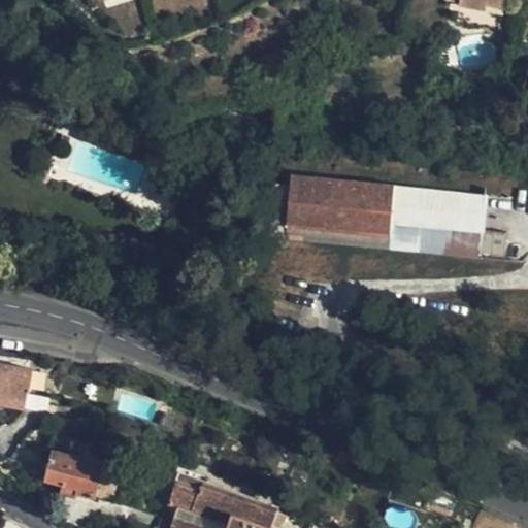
[(460,0),(459,7),(488,11),(489,4),(514,7),(514,0),(460,0)]
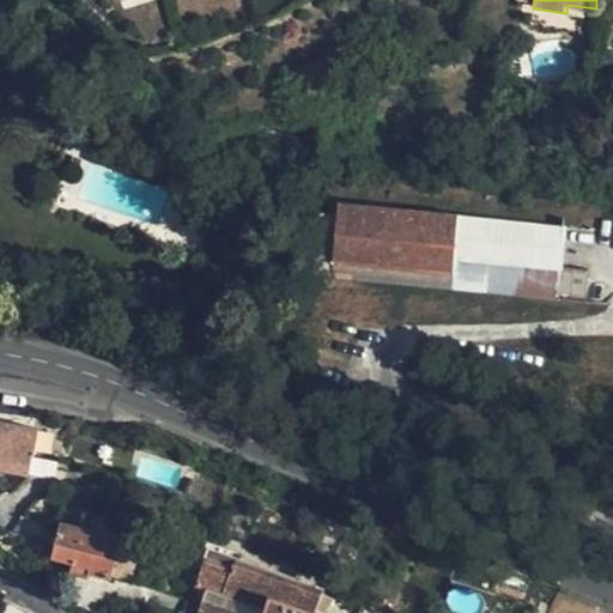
[(594,35),(596,8),(568,5),(566,13),(533,8),(530,26),(594,35)]
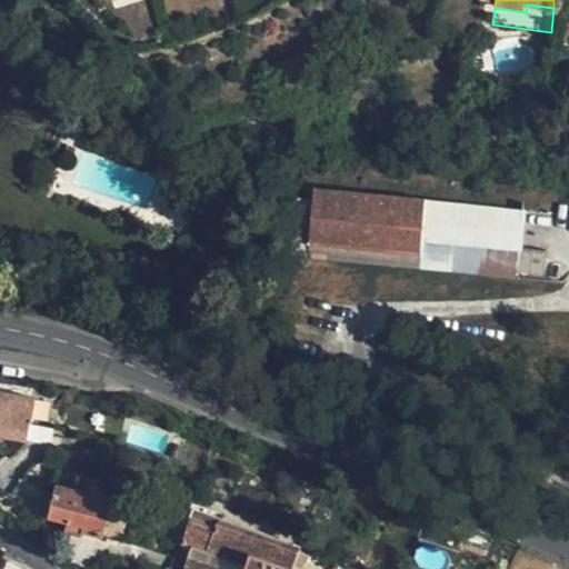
[(421,239),(427,200),(313,189),(308,246),(419,256),(421,239)]
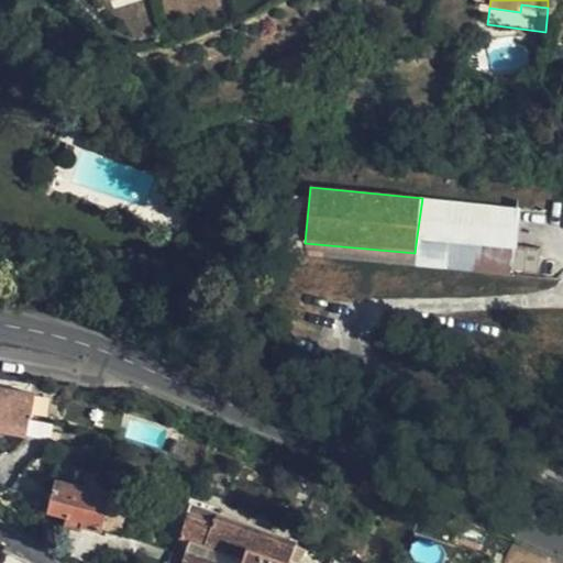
[(540,250),(417,236),(415,253),(414,265),(510,276),(512,271),(539,273),(540,250)]
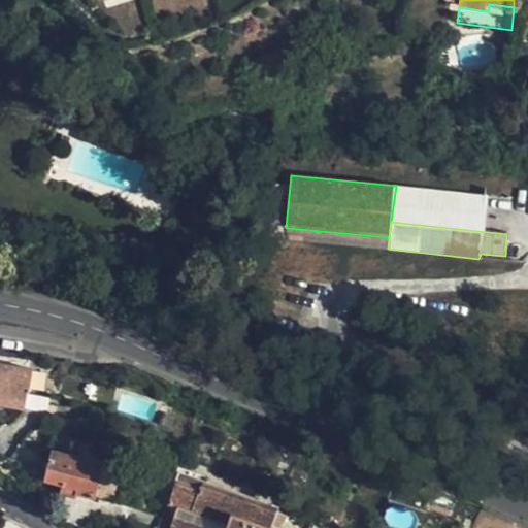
[(285,241),(388,252),(388,249),(389,237),(286,228),(285,241)]
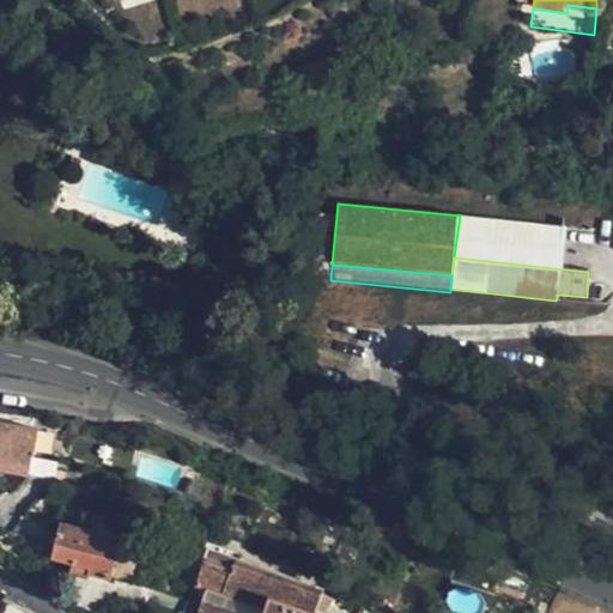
[(0,471),(31,477),(34,457),(40,428),(0,418),(0,471)]
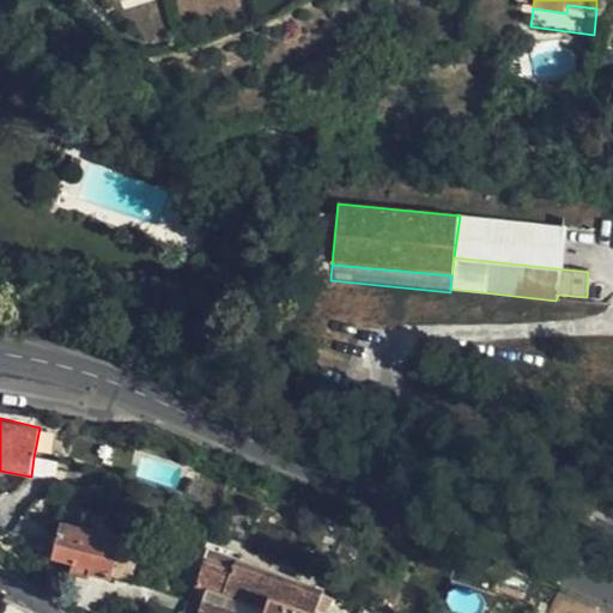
[(53,478),(56,461),(34,457),(31,477),(52,480),(53,478)]
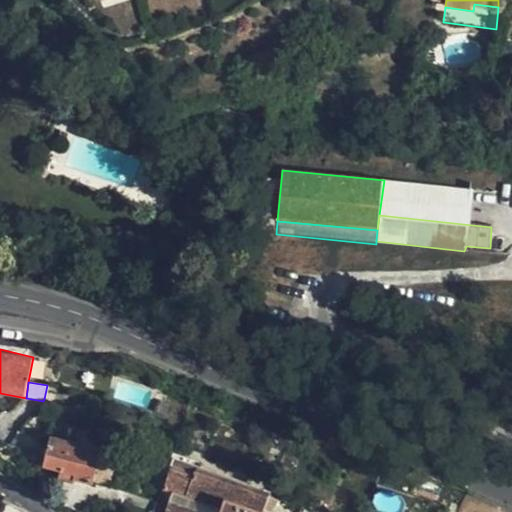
[(53,435),(43,467),(61,472),(74,476),(73,481),(92,486),(103,447),(53,435)]
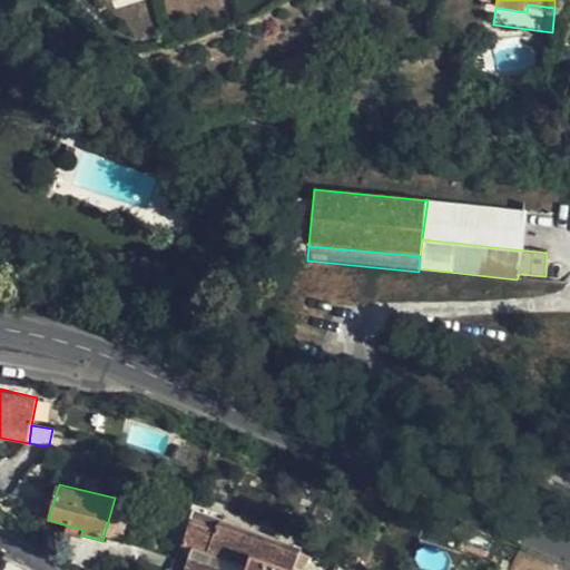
[(293,569),(294,568),(301,549),(302,548),(196,509),(183,542),(192,547),(183,569),(293,569)]
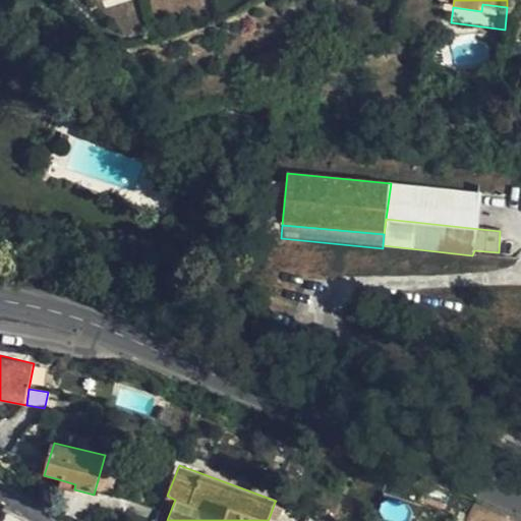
[(61,486),(74,489),(75,484),(62,480),(61,486)]
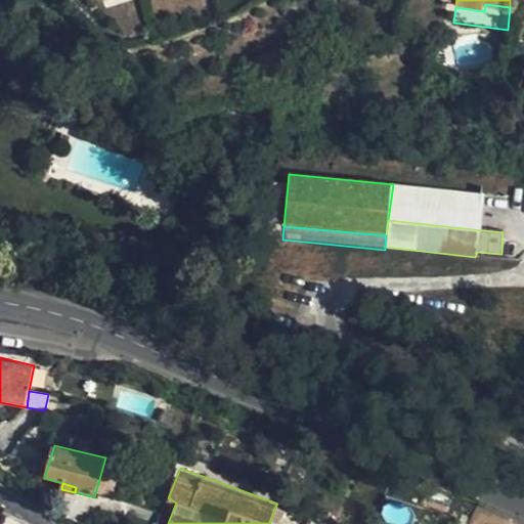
[(270,522),(274,523),(282,523),(289,510),(276,505),(270,522)]
